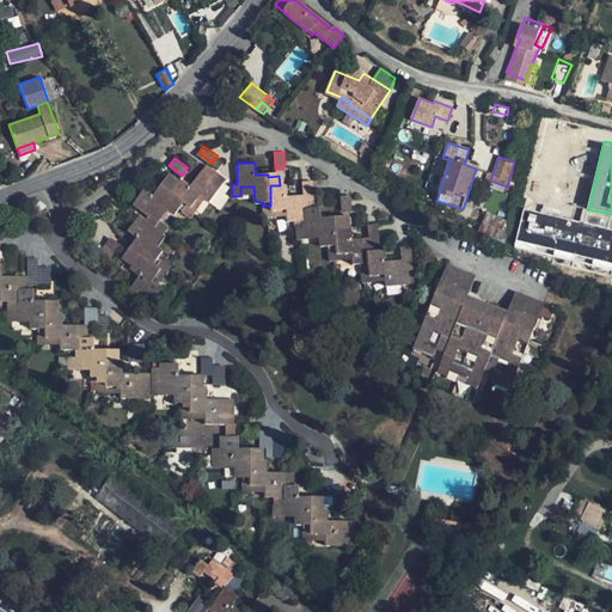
[(190,216),(194,212),(197,208),(194,204),(202,194),(210,201),(219,190),(220,188),(210,182),(219,170),(210,164),(202,175),(199,172),(188,185),(179,178),(176,183),(170,190),(187,204),(182,209),(190,216)]
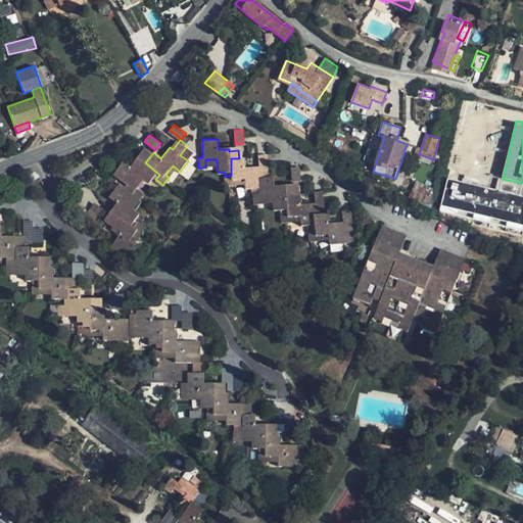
[(407,144),(398,170),(407,173),(412,159),(413,159),(417,147),(407,144)]
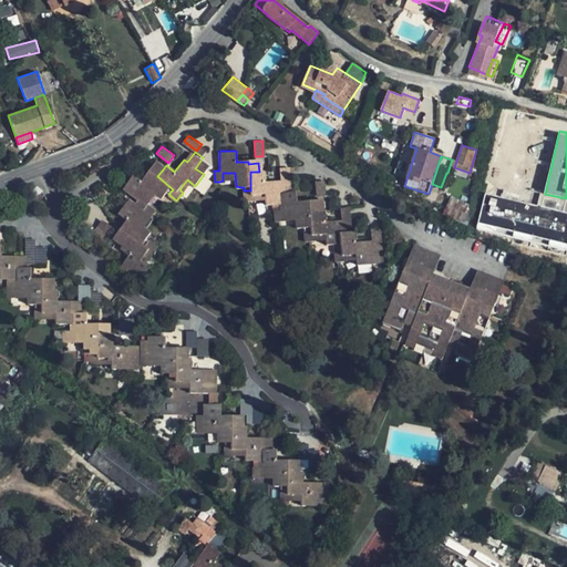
[(289,178),(288,165),(279,166),(280,183),(290,182),(289,178)]
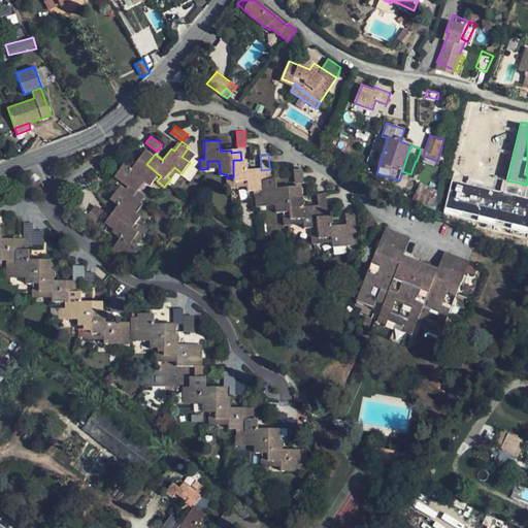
[(153,178),(157,180),(161,176),(146,164),(152,158),(147,155),(142,160),(140,158),(134,167),(128,162),(126,165),(123,163),(114,174),(128,184),(125,189),(132,194),(136,189),(132,187),(139,175),(150,184),(153,178)]
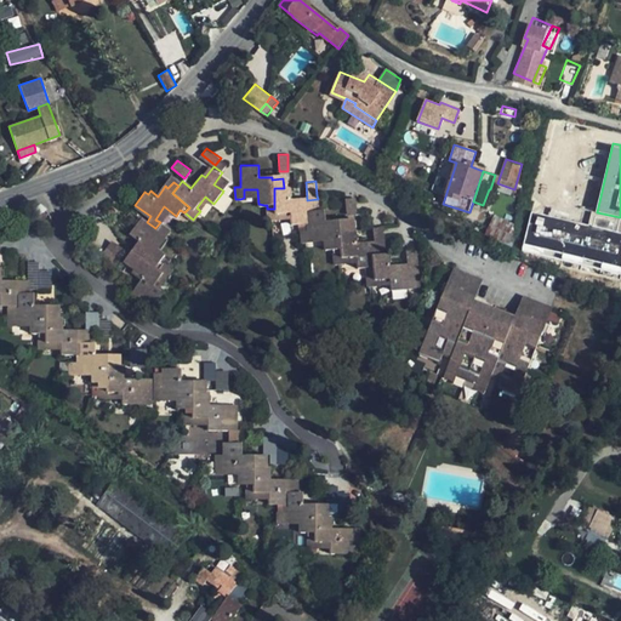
[(291,226),(308,224),(307,211),(318,210),(318,199),(307,200),(302,200),(302,198),(291,198),(291,187),(284,188),(274,188),(274,209),(267,209),(268,220),(272,220),(277,220),(277,215),(290,214),(291,226)]
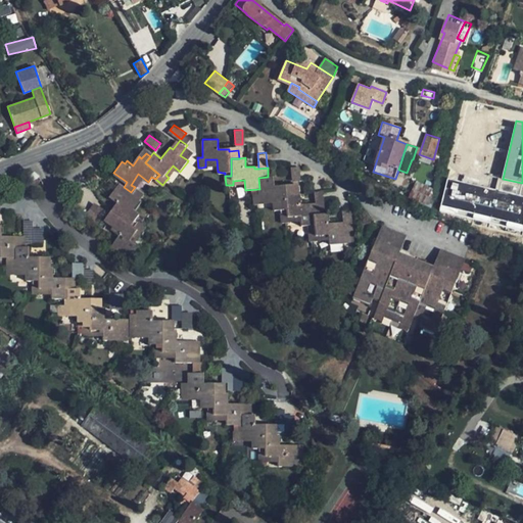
[(298,178),(297,167),(288,168),(289,181),(298,181),(298,178)]
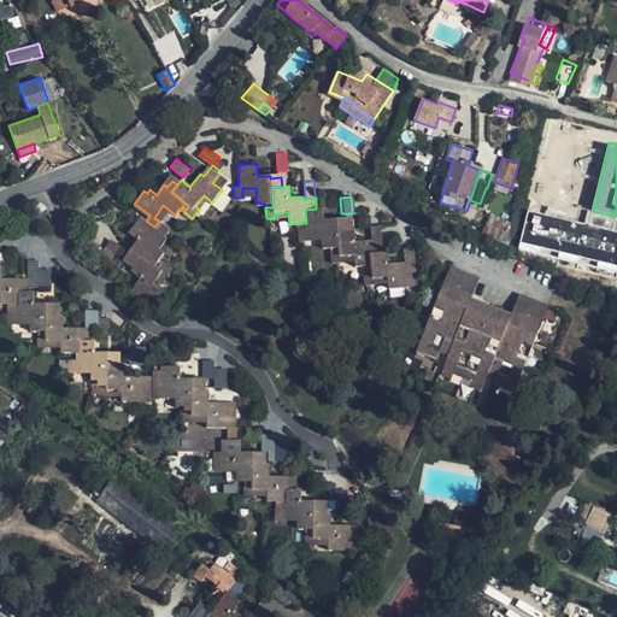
[(299,241),(304,241),(307,241),(307,235),(322,234),(322,250),(331,248),(331,251),(339,250),(338,230),(347,229),(347,222),(338,222),(338,219),(322,219),(322,212),(319,212),(319,209),(316,209),(305,210),(306,223),(305,229),(298,230),(299,241)]
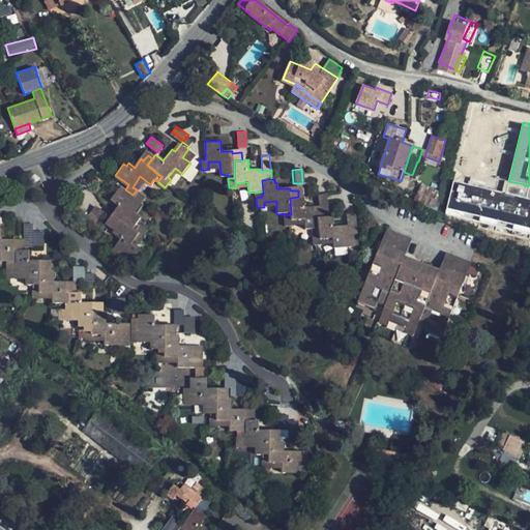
[(529,198),(453,181),(446,215),(529,234),(529,198)]
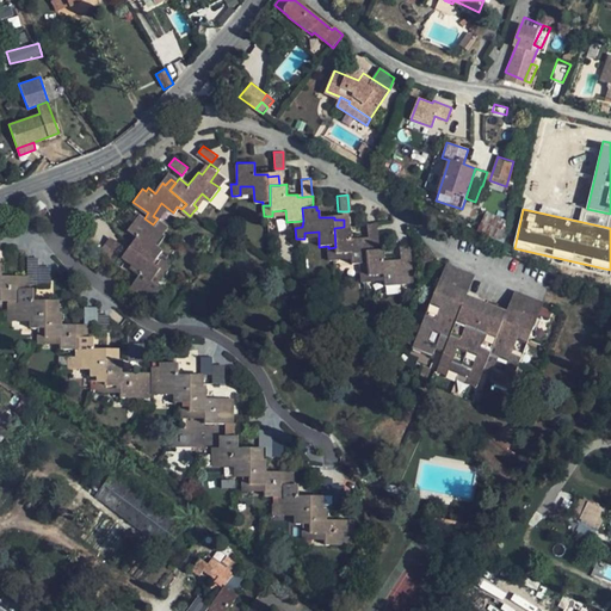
[(504,245),(506,233),(501,230),(505,222),(486,213),(477,230),(504,245)]
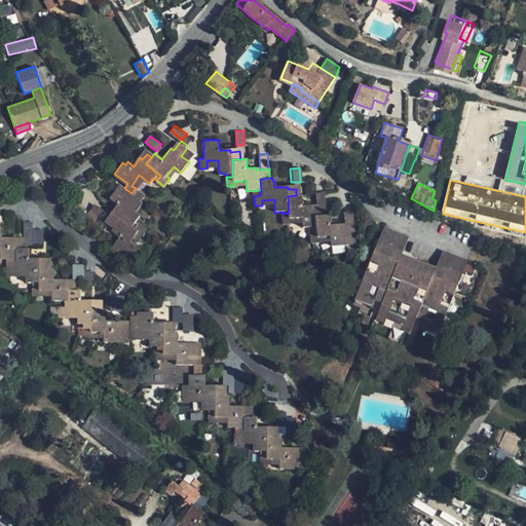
[(140,201),(142,197),(144,195),(136,188),(132,193),(124,188),(119,185),(112,194),(115,197),(114,198),(116,200),(110,209),(115,213),(110,220),(115,224),(121,216),(135,226),(138,221),(135,219),(137,215),(128,209),(136,198),(140,201)]
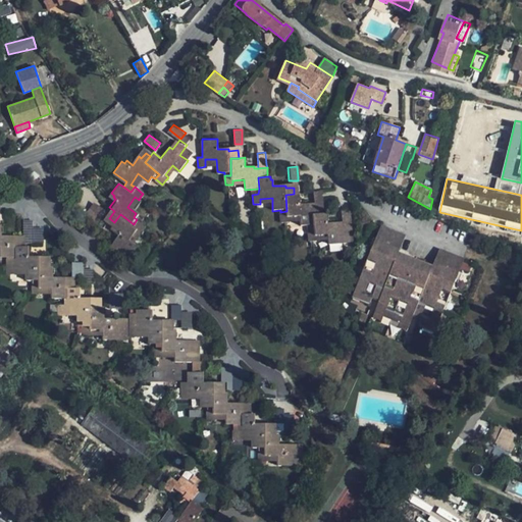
[(322,204),(322,200),(321,190),(314,190),(314,204),(322,204)]
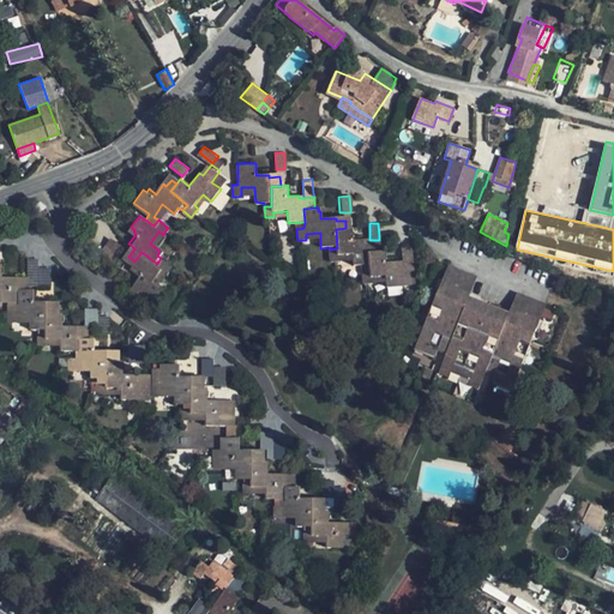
[(353,268),(369,268),(368,252),(380,251),(379,240),(369,240),(365,241),(365,238),(351,238),(351,228),(345,228),(336,229),(337,248),(330,250),(330,260),(333,260),(339,260),(339,257),(351,257),(353,268)]
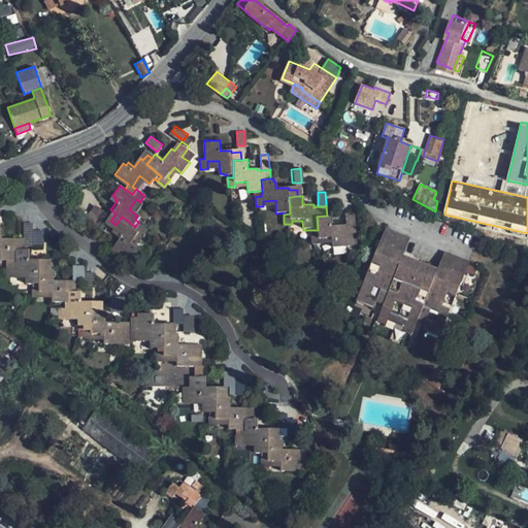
[(94,201),(90,207),(101,218),(106,210),(94,201)]
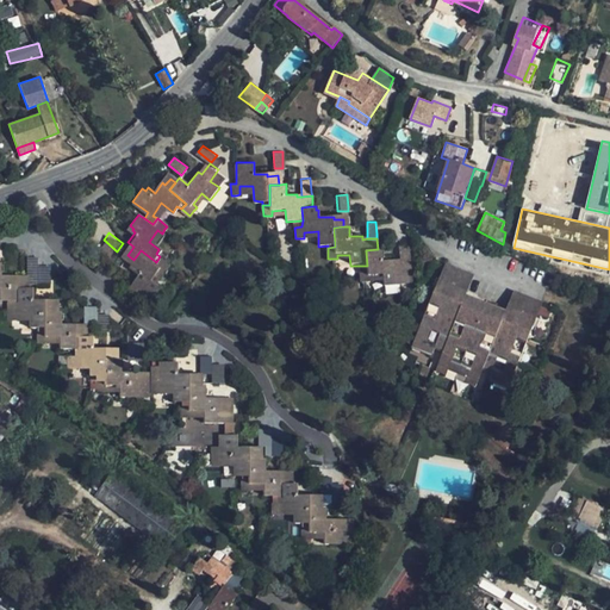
[(104,240),(98,247),(112,257),(117,251),(104,240)]
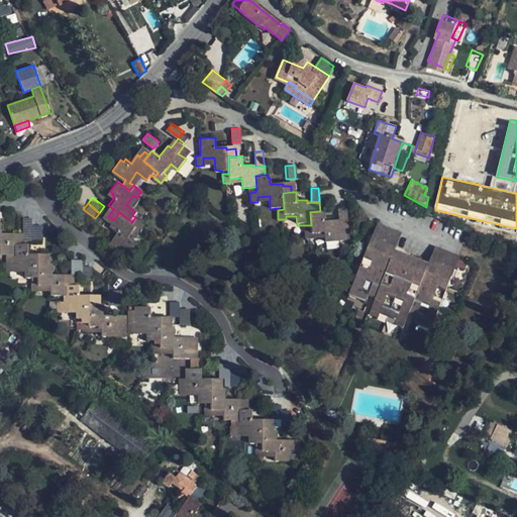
[(338,222),(346,221),(345,206),(337,207),(338,222)]
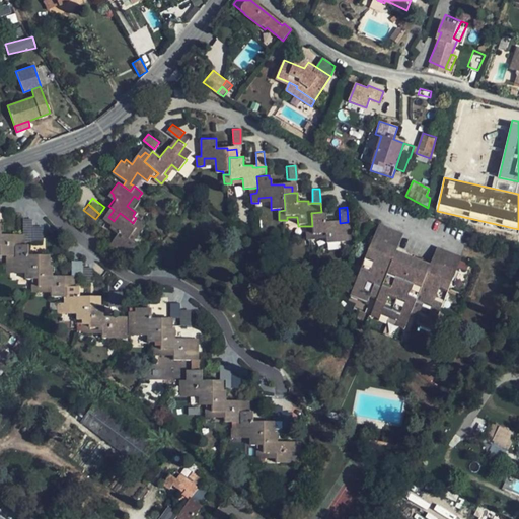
[(306,240),(309,240),(314,239),(313,234),(325,233),(326,242),(339,241),(338,232),(348,231),(348,222),(340,223),(336,223),(336,221),(325,221),(324,212),(321,212),(311,213),(312,226),(312,229),(306,230),(306,240)]
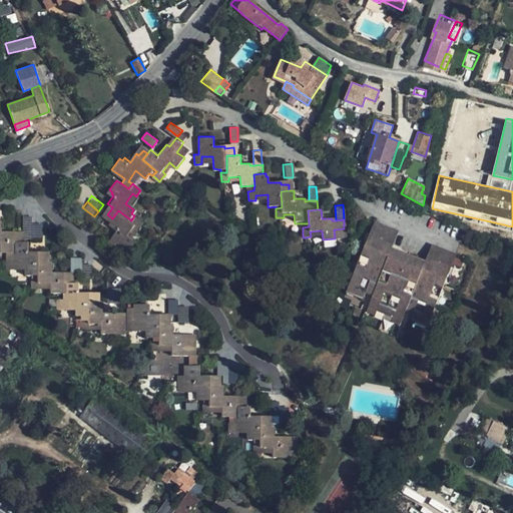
[(119,243),(128,250),(135,239),(126,232),(133,223),(138,227),(142,221),(134,215),(131,220),(118,210),(112,218),(110,220),(118,225),(112,234),(115,235),(111,241),(117,246),(119,243)]
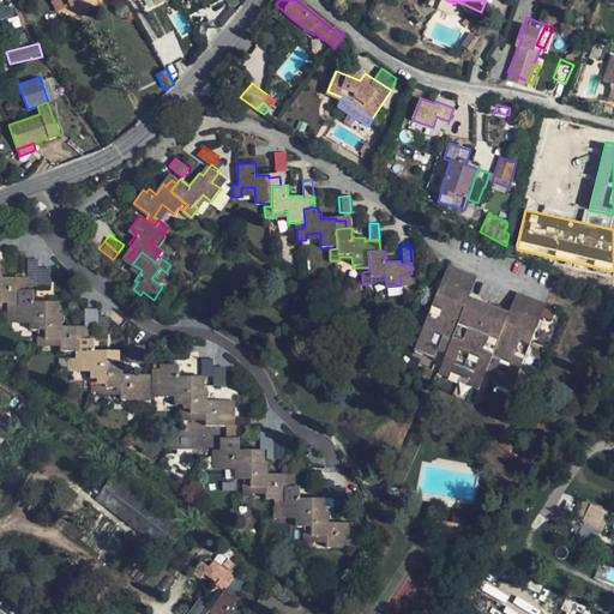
[(24,260),(24,278),(29,278),(38,278),(38,268),(38,260),(24,260)]
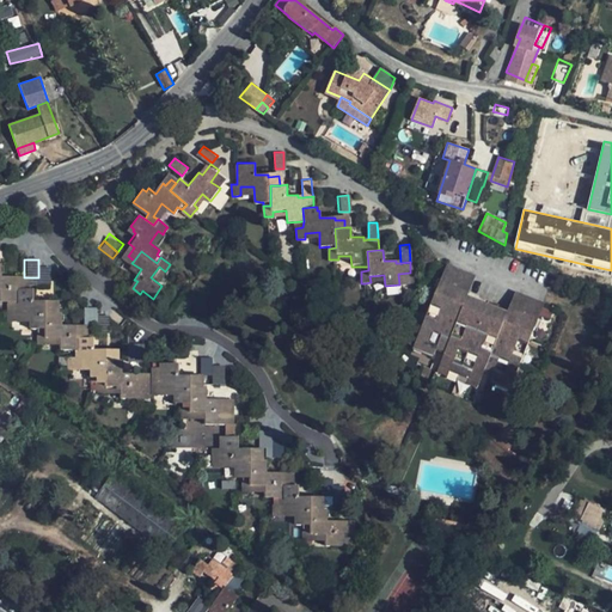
[(545,304),(516,292),(508,313),(469,298),(476,275),(448,263),(446,269),(428,313),(412,352),(433,361),(436,355),(444,357),(436,375),(476,392),(484,375),(493,379),(491,383),(510,391),(544,307),(545,304)]
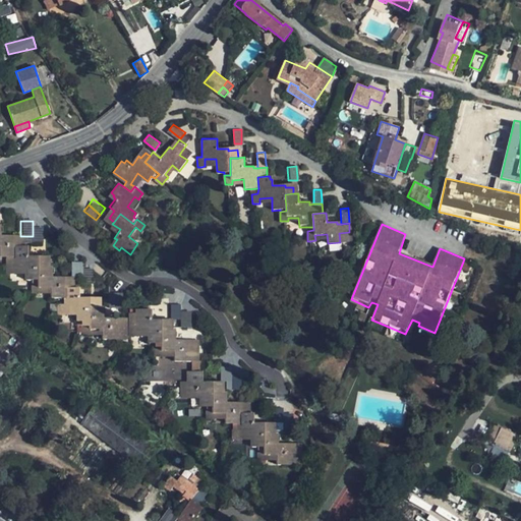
[(7,256),(13,257),(14,246),(24,246),(24,243),(24,240),(16,240),(16,241),(13,241),(13,236),(2,236),(2,225),(0,225),(0,246),(0,247),(0,250),(0,256),(7,256)]
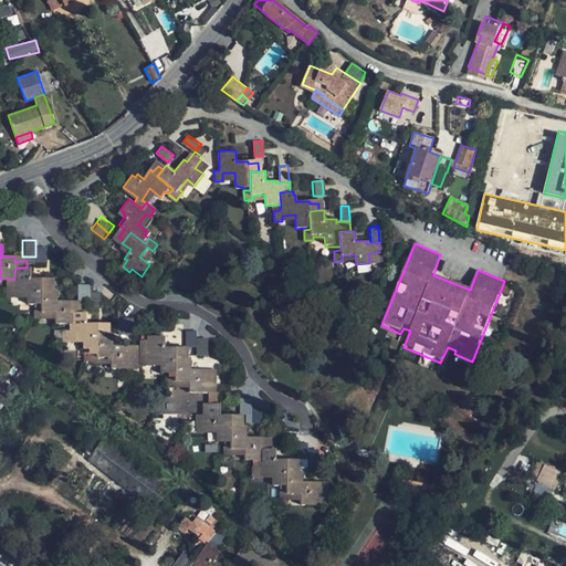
[(35,257),(35,263),(48,263),(46,248),(35,247),(35,257)]
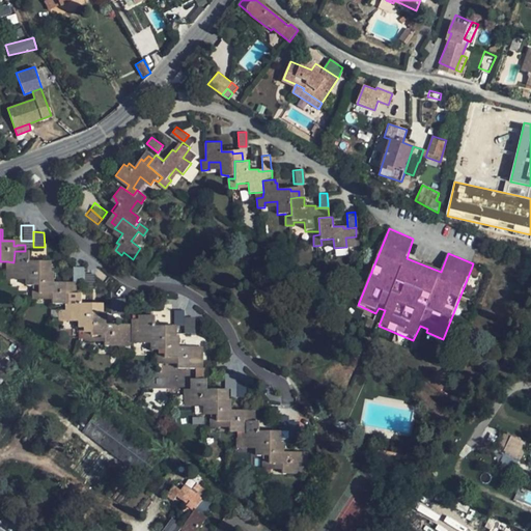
[(33,286),(33,289),(40,288),(40,273),(52,273),(52,272),(51,270),(51,267),(43,266),(43,268),(40,268),(40,262),(29,261),(29,256),(28,256),(28,251),(25,251),(15,251),(14,262),(14,270),(7,270),(7,279),(14,279),(14,274),(27,274),(27,278),(27,285),(33,286)]
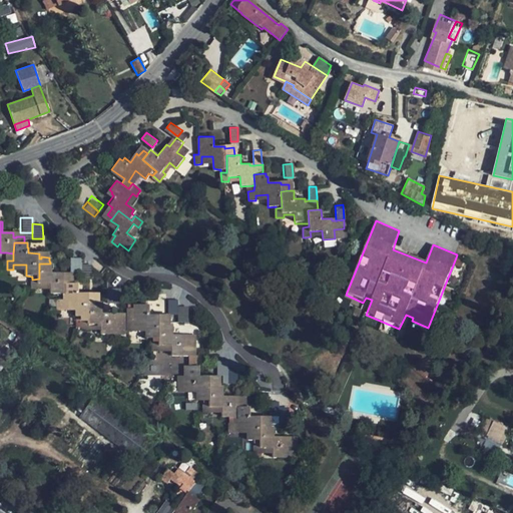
[(72,258),(72,273),(75,273),(82,273),(82,265),(82,258),(72,258)]
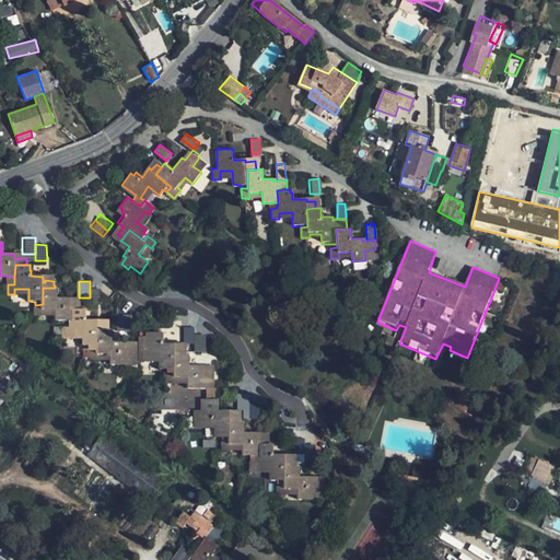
[(71,310),(82,310),(82,305),(82,302),(74,302),(74,303),(71,303),(71,298),(57,298),(57,287),(55,287),(55,288),(43,288),(43,304),(35,305),(35,315),(43,315),(43,310),(56,310),(56,315),(56,319),(71,321),(71,310)]
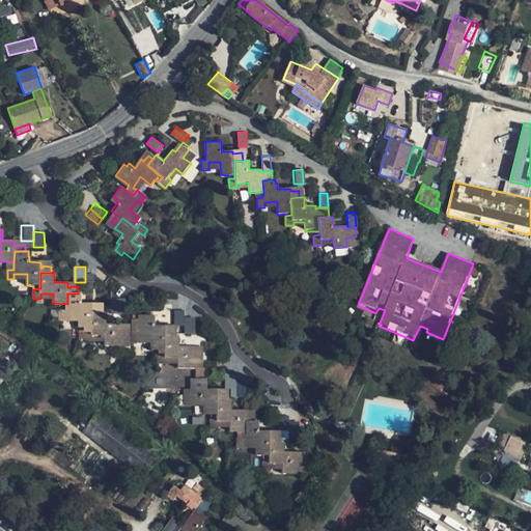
[(85,282),(85,288),(96,289),(96,286),(96,276),(96,274),(85,274),(85,282)]
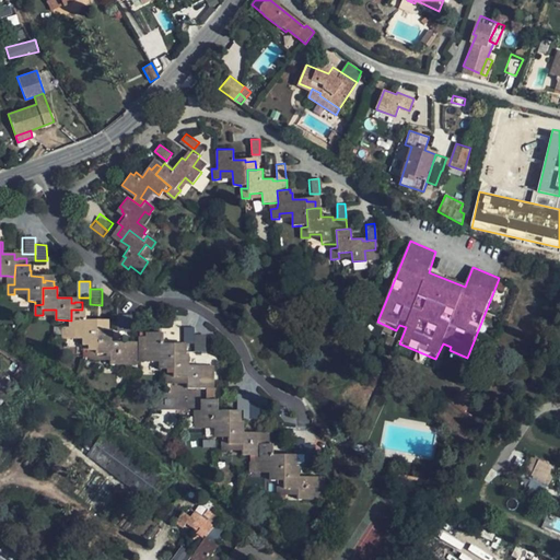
[(98,331),(109,331),(109,329),(109,325),(101,325),(101,326),(98,326),(98,321),(85,321),(85,315),(84,315),(84,310),(82,310),(71,310),(71,321),(71,327),(62,328),(63,338),(70,338),(70,336),(83,336),(84,338),(84,346),(90,346),(91,349),(98,349),(98,331)]
